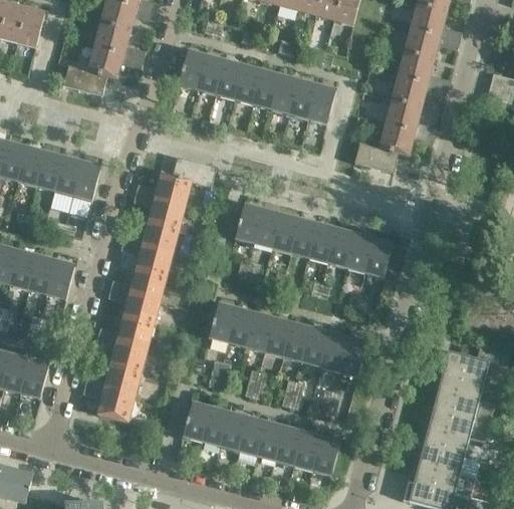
[(131,30),(138,6),(114,0),(106,0),(100,22),(131,30)]
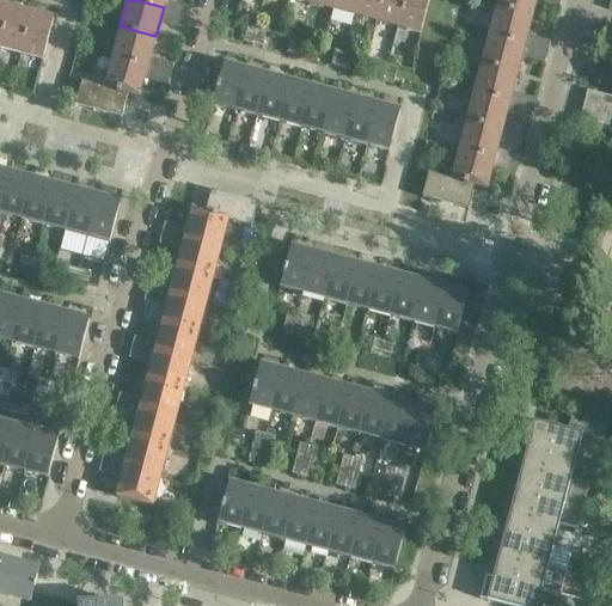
[(187,13),(189,4),(177,0),(173,0),(171,8),(187,13)]
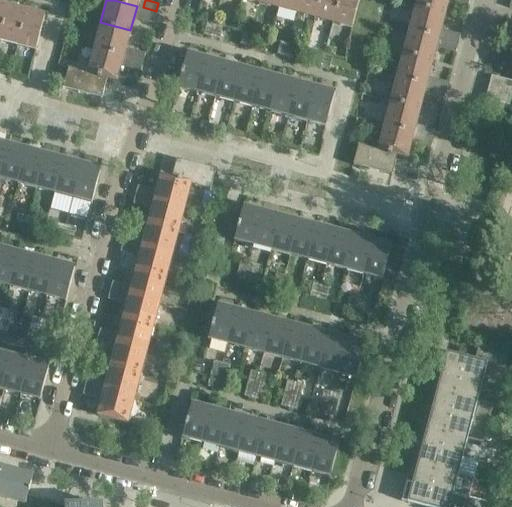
[(296,9),(299,0),(279,0),(278,5),(296,9)]
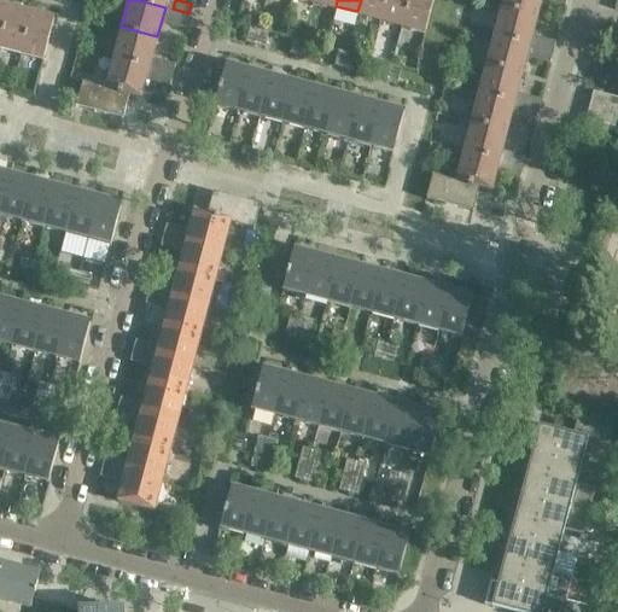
[(380,17),(384,0),(361,0),(357,11),(380,17)]
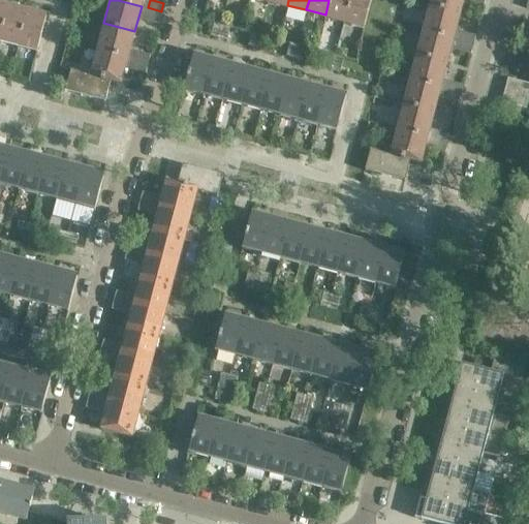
[(344,20),(349,0),(329,0),(325,14),(344,20)]
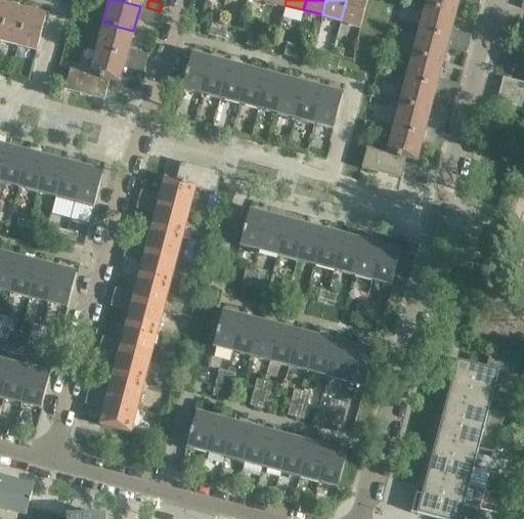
[(360,25),(366,0),(346,0),(341,19),(360,25)]
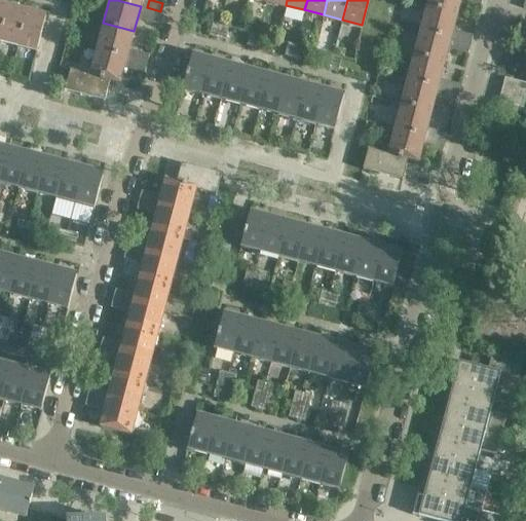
[(457,11),(460,0),(427,0),(426,3),(457,11)]
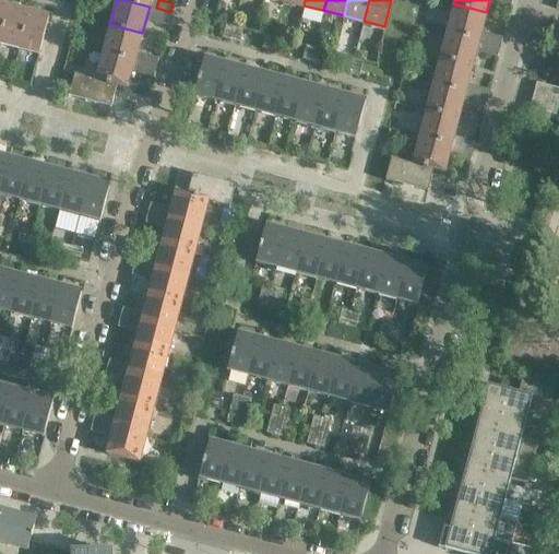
[(0,39),(19,45),(28,9),(8,3),(0,34),(0,39)]
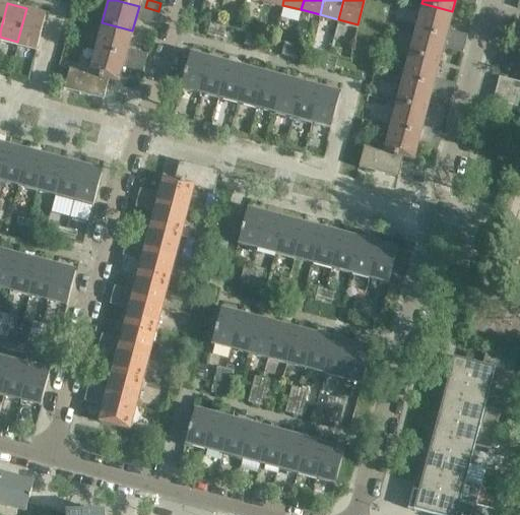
[(446,36),(452,11),(421,3),(415,27),(446,36)]
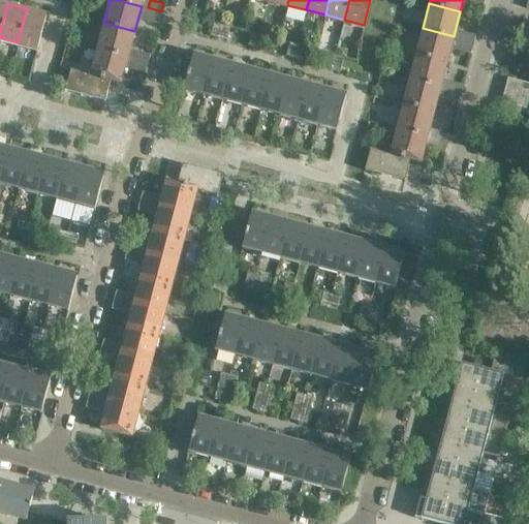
[(159,20),(161,11),(148,7),(146,17),(159,20)]
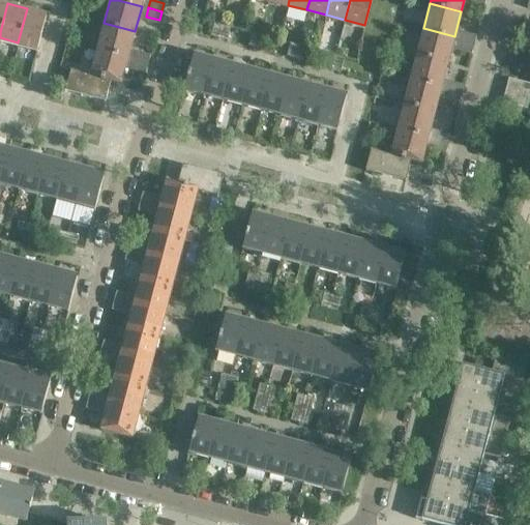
[(37,48),(46,17),(46,13),(27,8),(18,42),(37,48)]
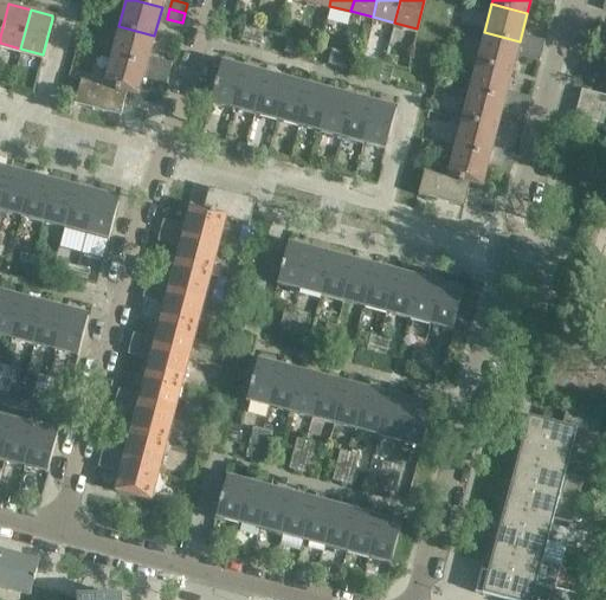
[(251,39),(255,24),(245,21),(242,37),(251,39)]
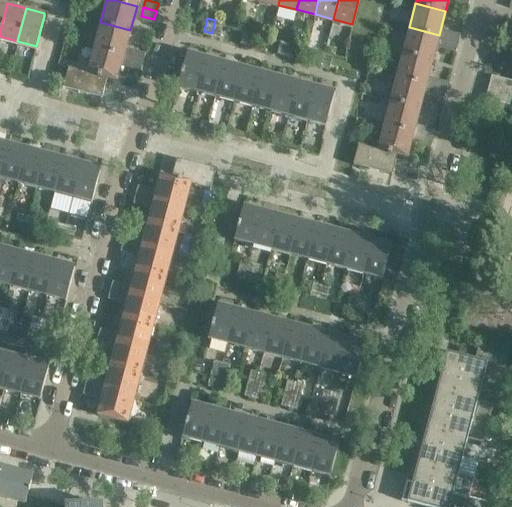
[(220,35),(223,22),(215,20),(212,33),(220,35)]
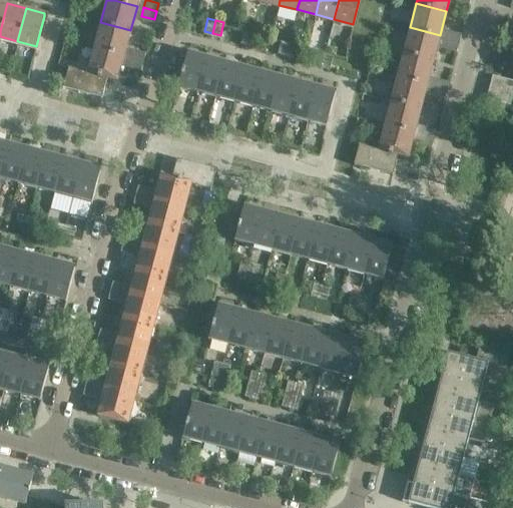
[(124,54),(130,30),(100,22),(94,46),(124,54)]
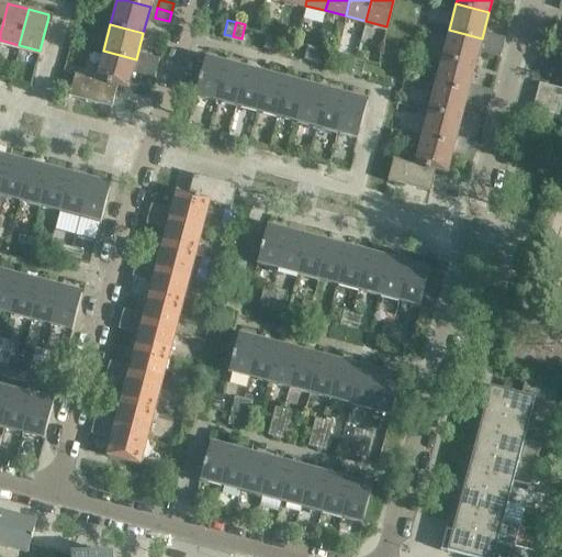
[(475,65),(482,39),(449,30),(442,56),(475,65)]
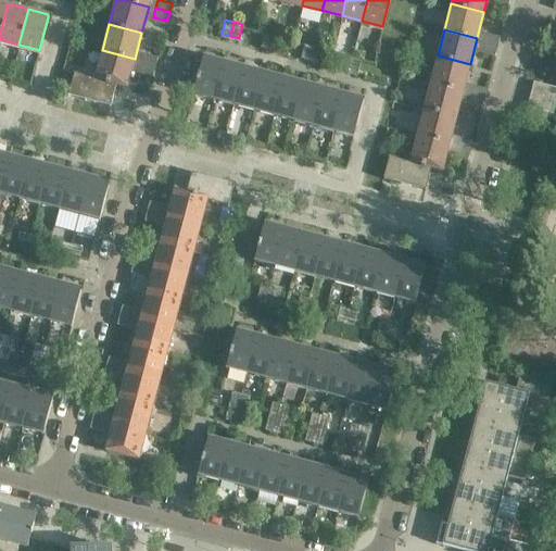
[(269,47),(274,33),(265,30),(261,45),(269,47)]
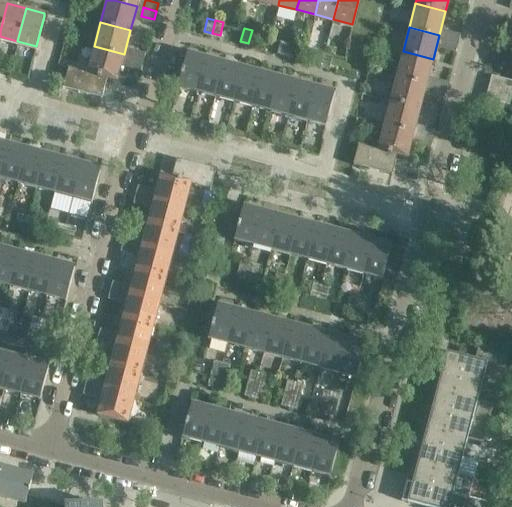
[(458,40),(461,31),(447,28),(445,36),(458,40)]
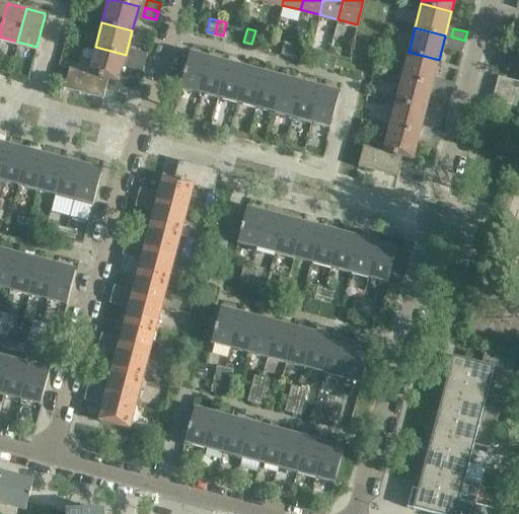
[(260,46),(264,32),(255,30),(251,44),(260,46)]
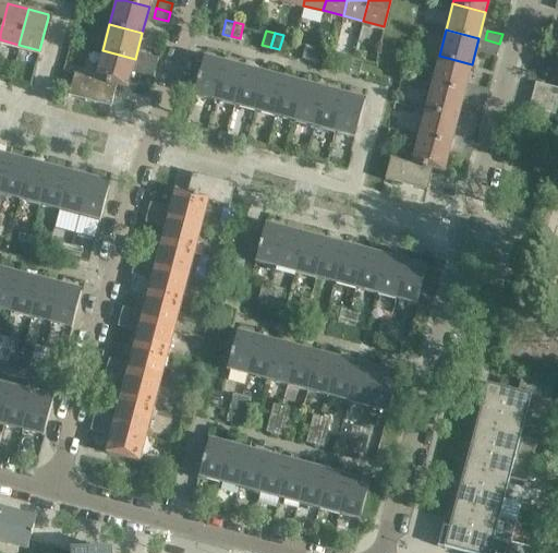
[(497,52),(499,44),(485,39),(483,49),(497,52)]
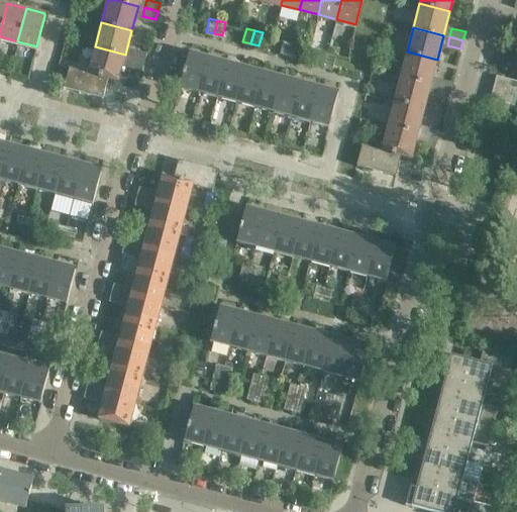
[(288,53),(291,40),(283,38),(280,50),(288,53)]
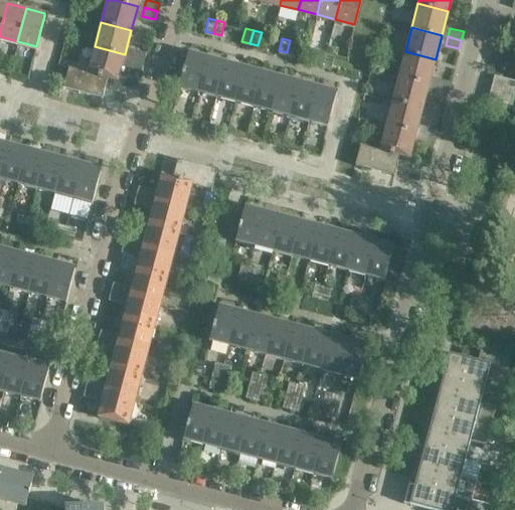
[(295,55),(298,42),(290,40),(287,52),(295,55)]
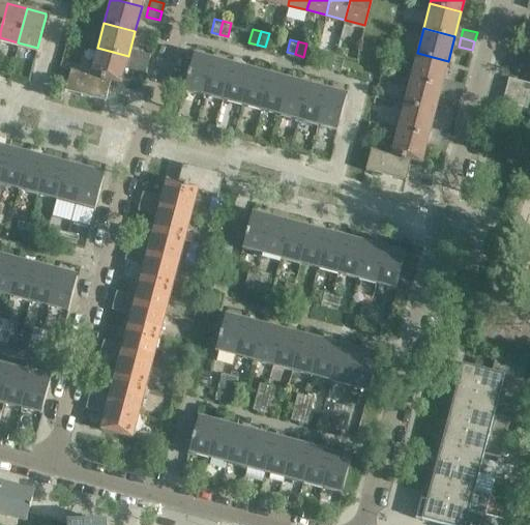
[(121,81),(128,56),(97,48),(91,71),(90,73),(111,78),(121,81)]
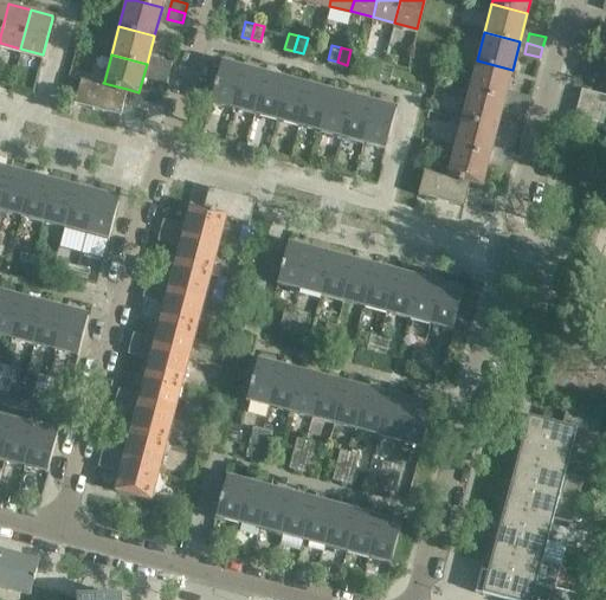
[(169,70),(172,59),(156,56),(154,65),(169,70)]
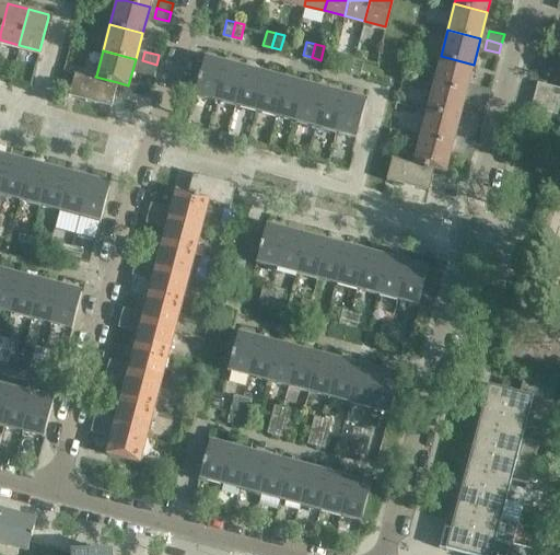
[(351,68),(356,54),(347,51),(342,66),(351,68)]
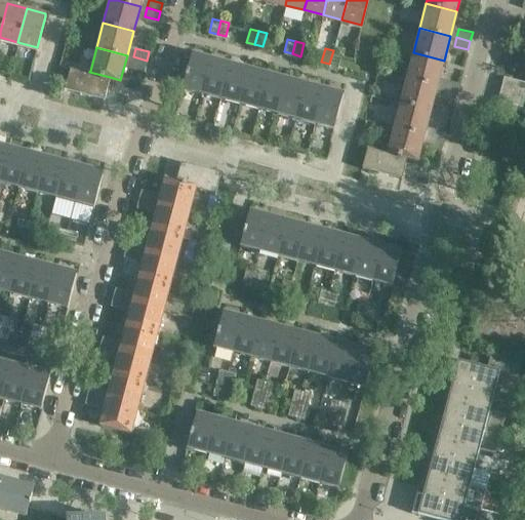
[(337,66),(341,53),(333,50),(329,64),(337,66)]
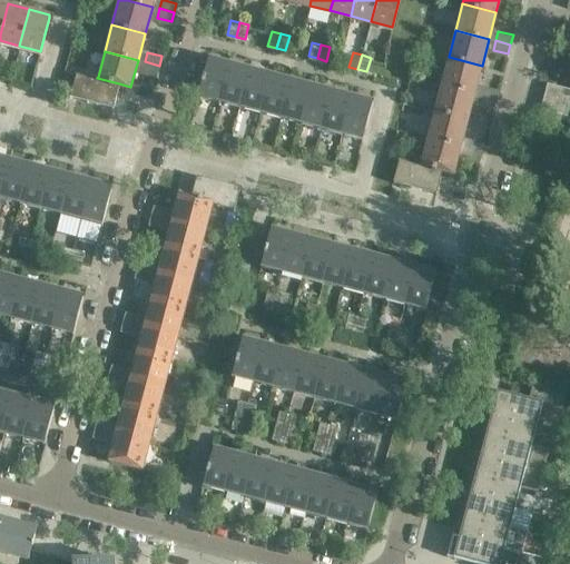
[(219,98),(229,62),(208,57),(203,75),(202,80),(198,92),(219,98)]
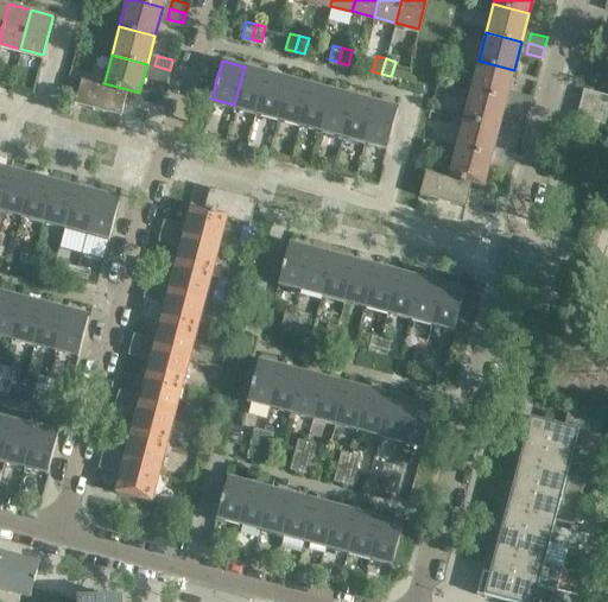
[(507,99),(514,70),(479,61),(470,89),(507,99)]
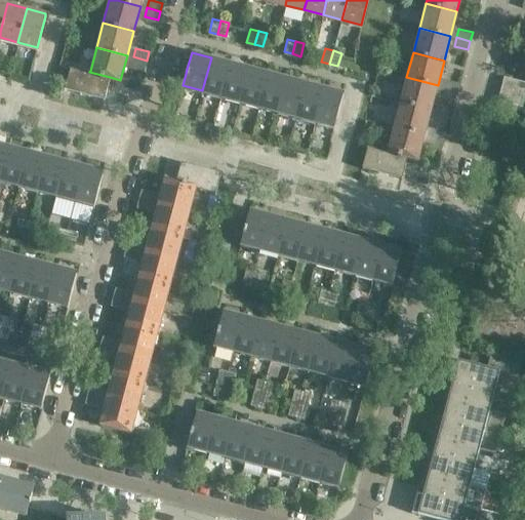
[(145,69),(147,61),(133,56),(131,66),(145,69)]
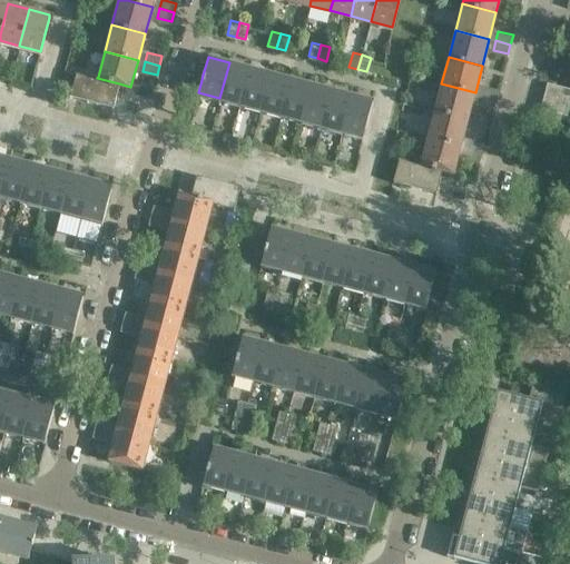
[(239,104),(249,68),(229,62),(219,98),(239,104)]
